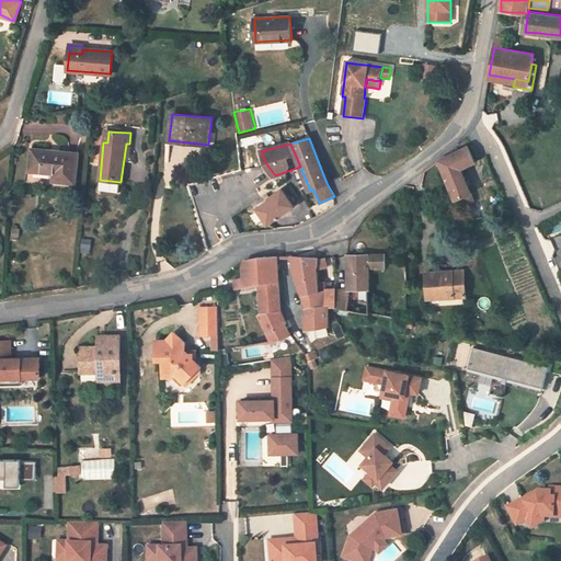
[(473,201),(460,169),(474,162),(467,147),(451,155),(438,161),(457,208),(473,201)]
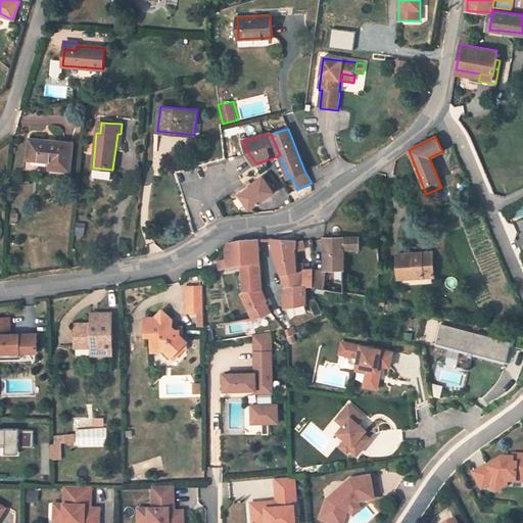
[(69,171),(74,143),(30,139),(28,159),(50,161),(50,169),(69,171)]
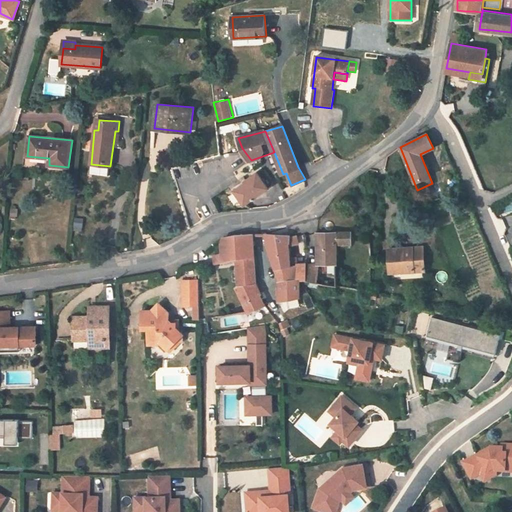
[(109,177),(110,166),(91,164),(89,174),(109,177)]
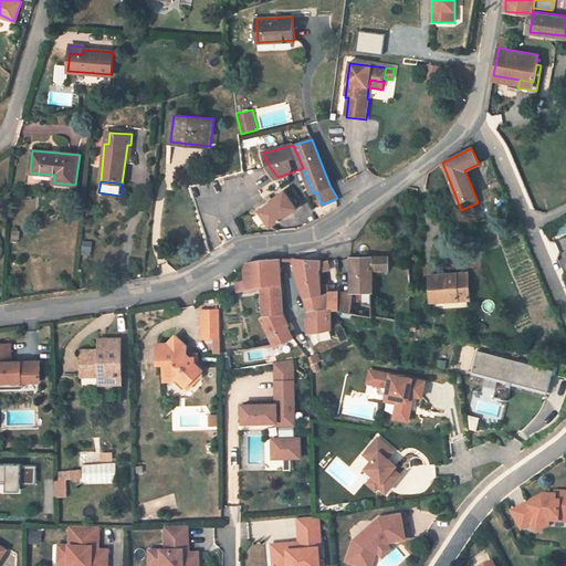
[(271,226),(296,209),(285,191),(273,199),(271,195),(264,199),(268,205),(260,210),(271,226)]
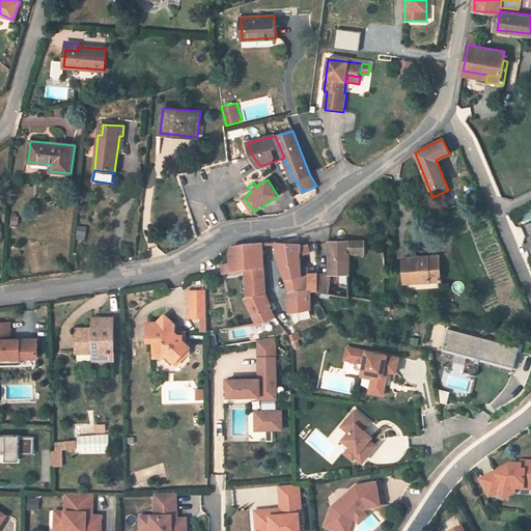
[(364,252),(363,242),(335,242),(336,259),(330,259),(330,274),(331,274),(331,292),(350,297),(348,253),(364,252)]
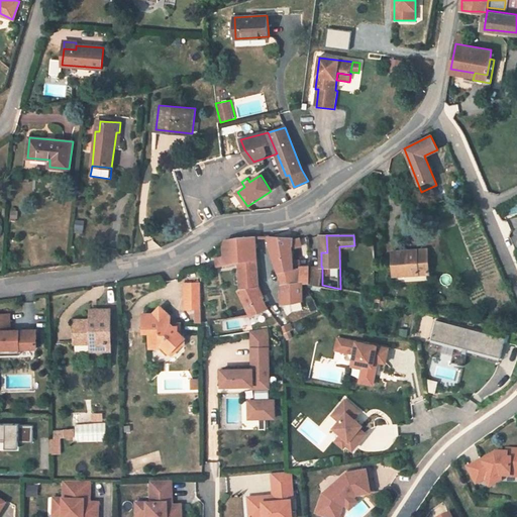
[(251,316),(266,308),(261,298),(263,297),(256,288),(257,283),(255,236),(234,240),(225,243),(225,247),(223,247),(224,257),(216,260),(217,267),(225,266),(238,263),(241,289),(247,298),(242,301),(251,316)]
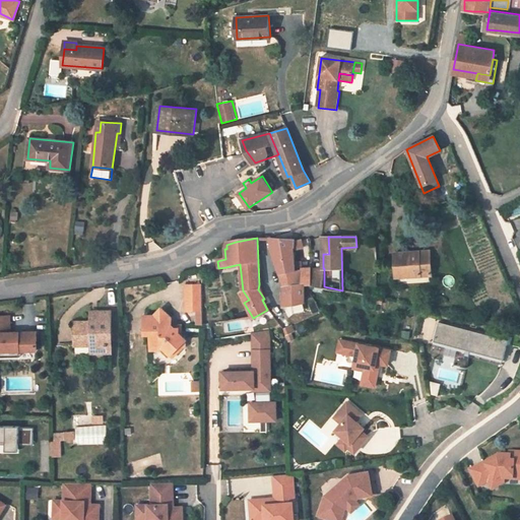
[(271,250),(272,250),(293,247),(295,247),(296,241),(296,240),(270,239),(271,250)]
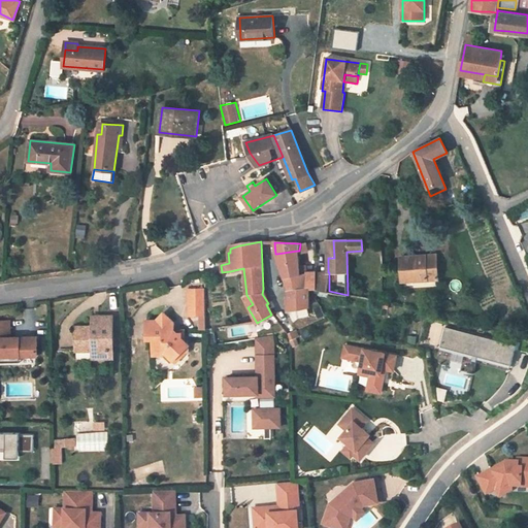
[(307,251),(305,242),(300,244),(299,251),(297,251),(297,254),(307,251)]
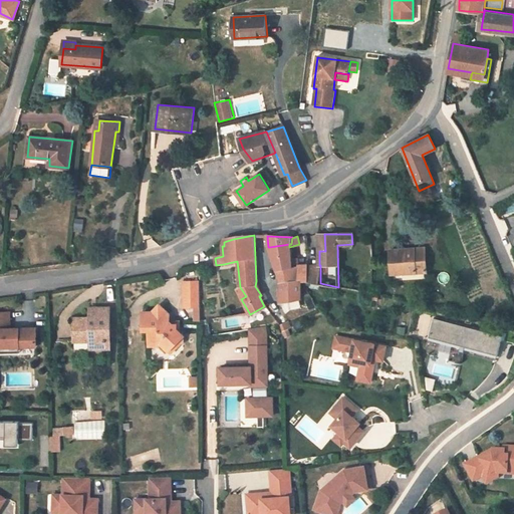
[(298,259),(290,259),(289,247),(289,244),(269,247),(281,283),(303,278),(304,281),(308,282),(307,266),(299,266),(298,259)]
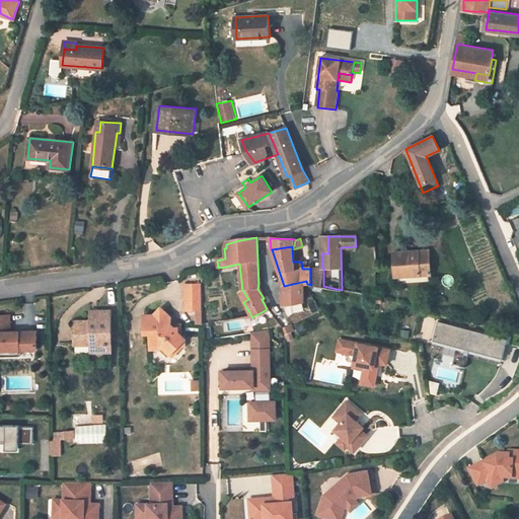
[(418,251),(393,252),(394,270),(419,269),(420,275),(431,274),(428,250),(418,251)]
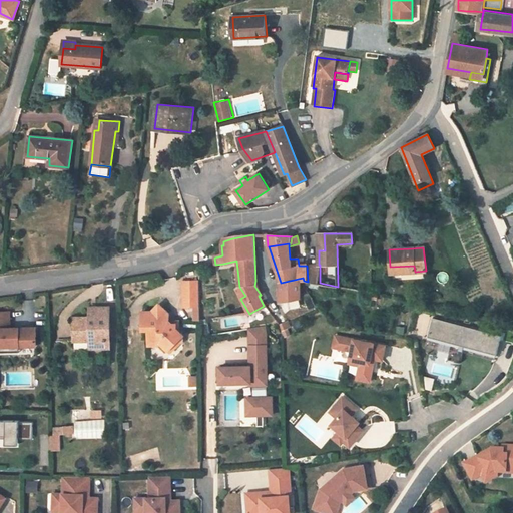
[(320,265),(319,265),(307,266),(308,282),(320,283),(320,265)]
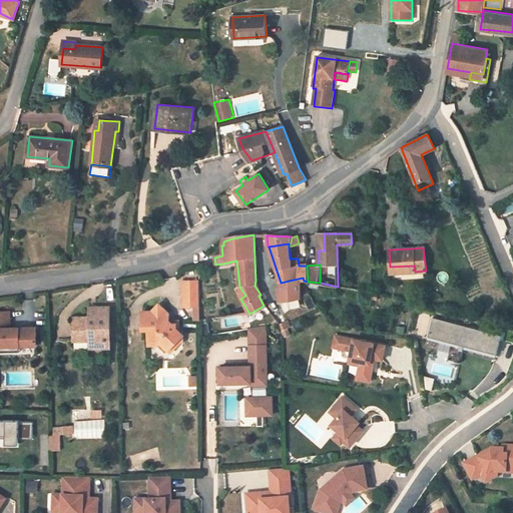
[(281,284),(279,284),(280,301),(302,302),(302,280),(281,284)]
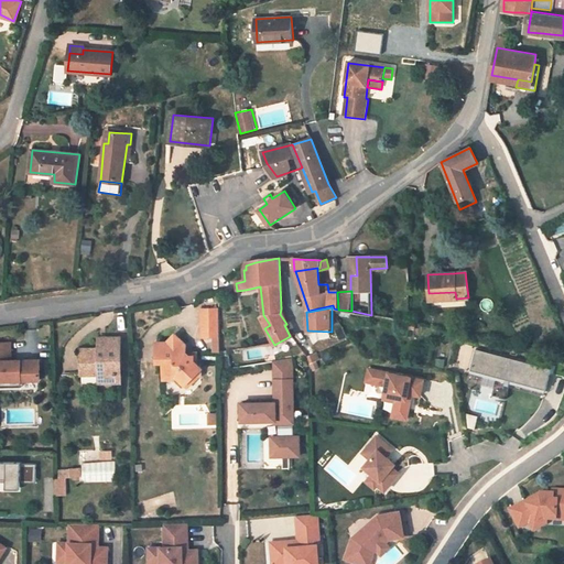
[(202,308),(203,342),(219,342),(219,337),(219,308),(202,308)]
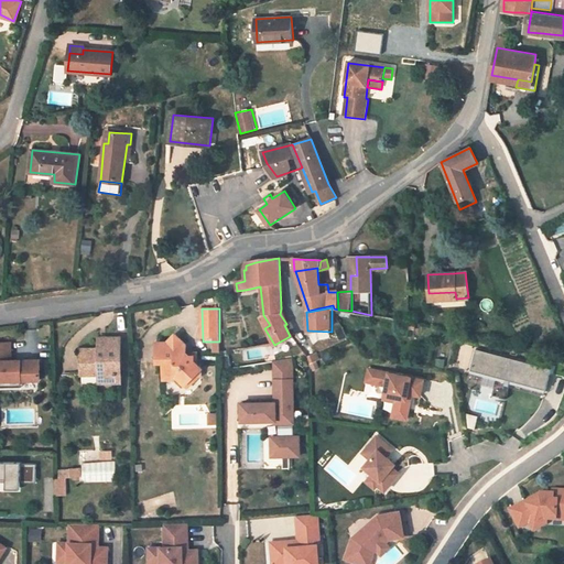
[(165,377),(177,377),(191,388),(199,378),(204,378),(204,370),(195,360),(194,355),(186,355),(186,344),(175,334),(166,343),(158,343),(158,364),(164,362),(165,377)]
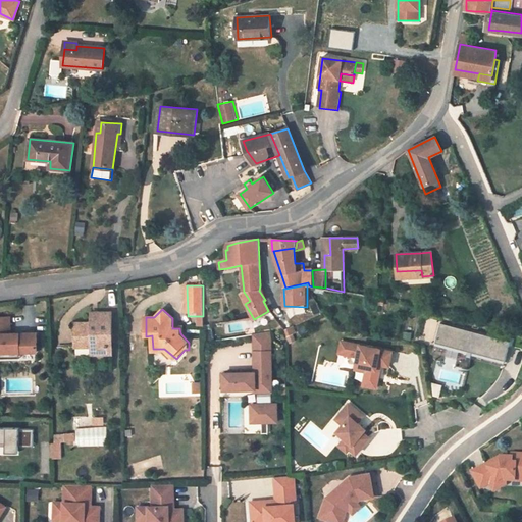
[(112,346),(111,312),(98,312),(99,322),(75,322),(75,348),(91,347),(91,355),(103,354),(103,346),(112,346)]
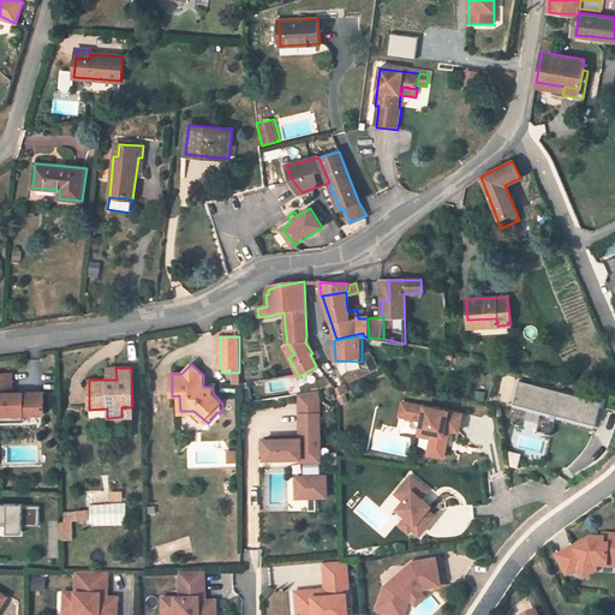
[(12,374),(0,372),(0,422),(9,422),(7,415),(45,413),(43,392),(12,393),(12,374)]
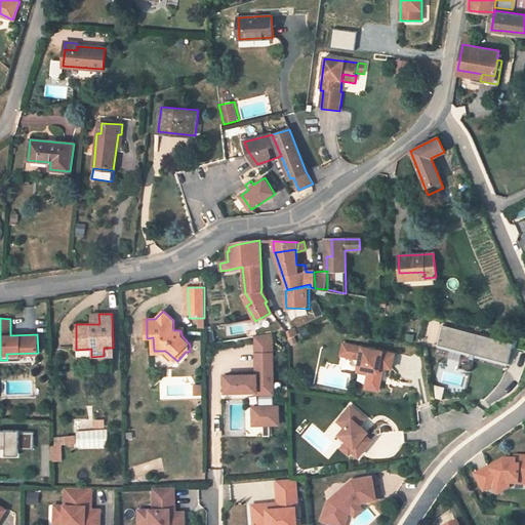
[(508,362),(513,344),(442,326),(437,345),(475,354),(508,362)]
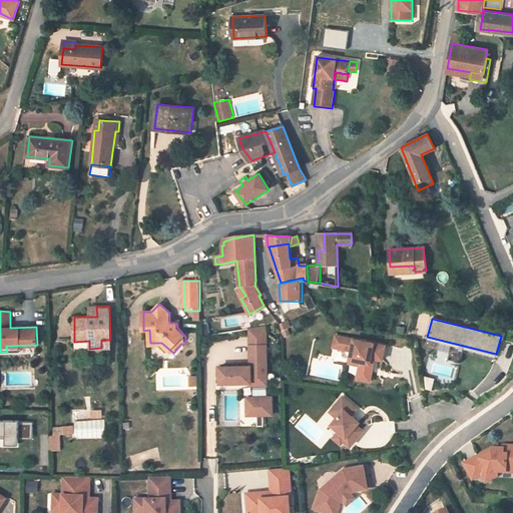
[(257,328),(249,329),(249,339),(266,339),(265,326),(257,328)]
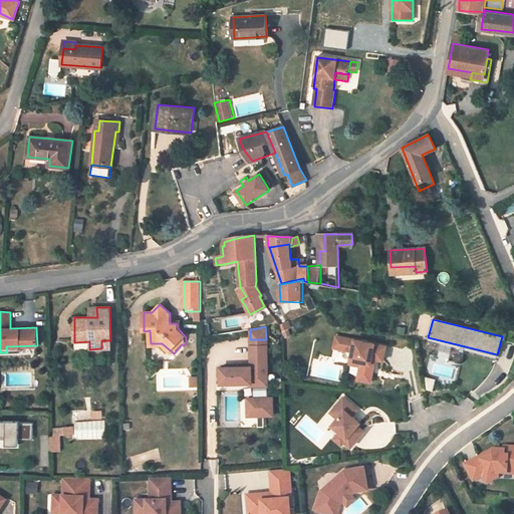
[(343,349),(345,338),(336,336),(333,347),(343,349)]
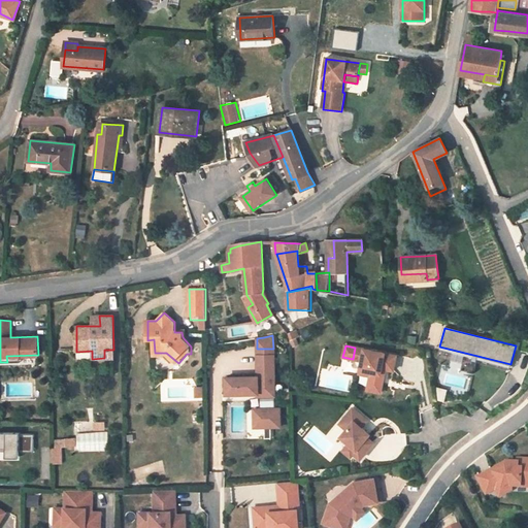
[(393,371),(396,357),(355,348),(353,359),(361,361),(360,370),(381,374),(382,368),(385,369),(393,371)]
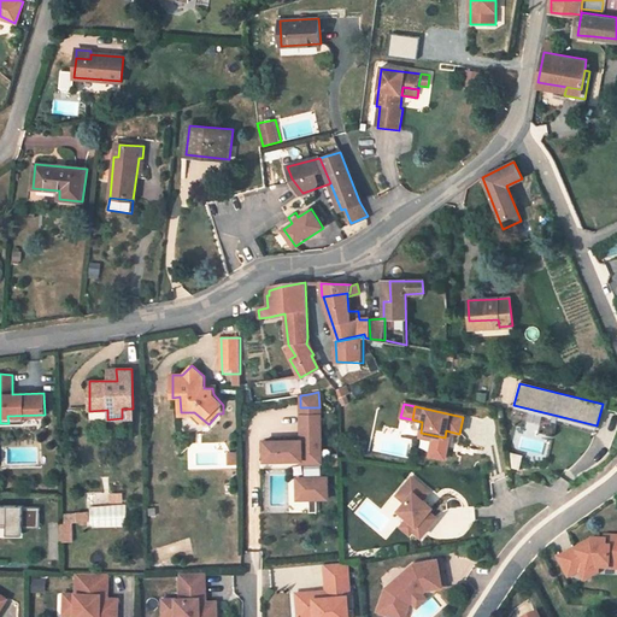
[(133,418),(133,409),(122,409),(122,418),(133,418)]
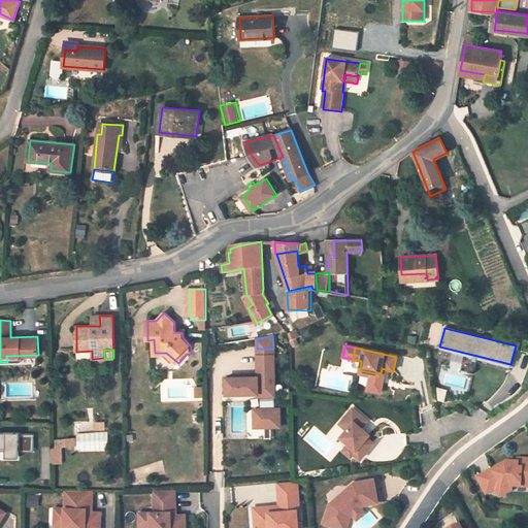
[(273,356),(257,356),(258,376),(226,377),(226,394),(258,393),(261,396),(261,409),(264,409),(265,427),(265,438),(271,438),(271,427),(281,427),(279,408),(275,408),(273,356)]
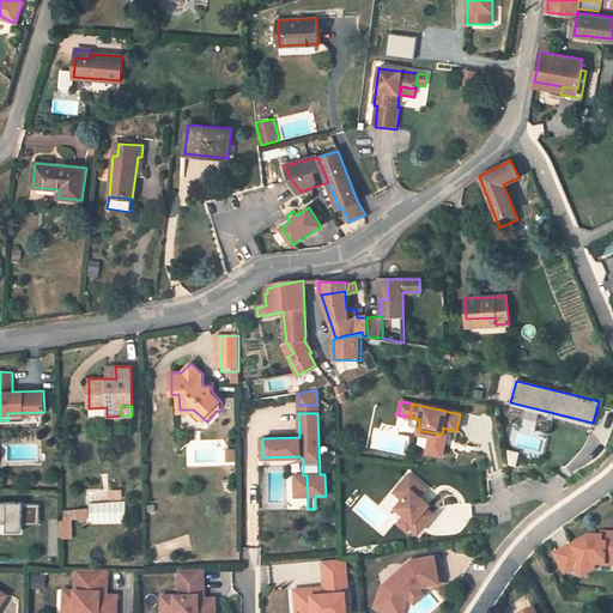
[(593,423),(554,413),(553,416),(566,419),(565,423),(592,429),(593,423)]
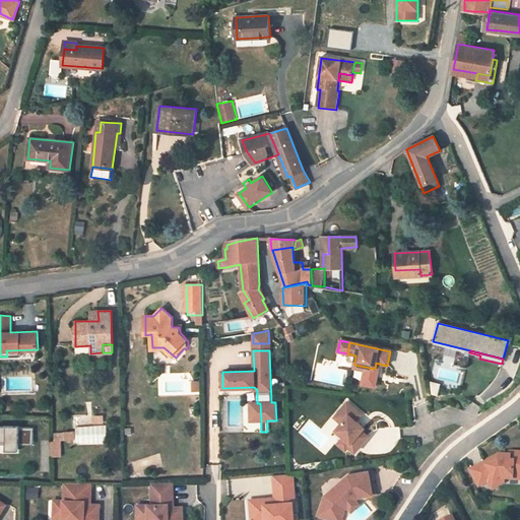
[(375,369),(354,365),(353,368),(377,374),(379,364),(376,363),(375,369)]
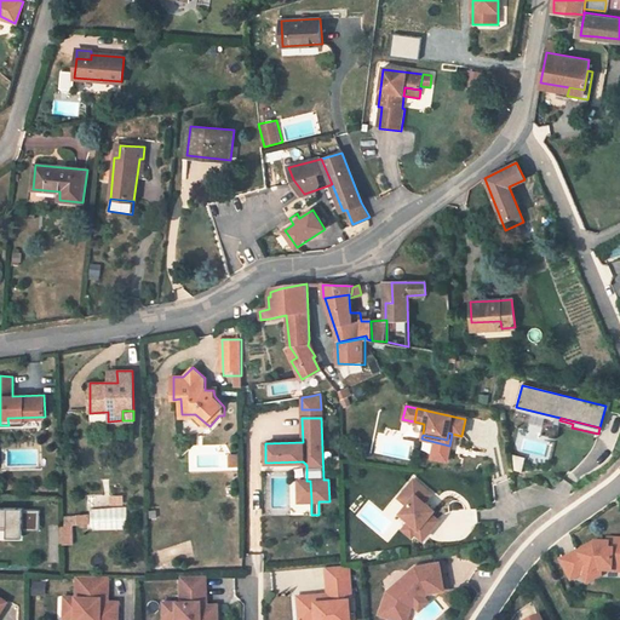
[(425,501),(431,494),(414,480),(399,498),(407,505),(401,514),(409,521),(419,528),(415,533),(423,540),(440,521),(431,514),(432,512),(428,509),(430,506),(425,501)]
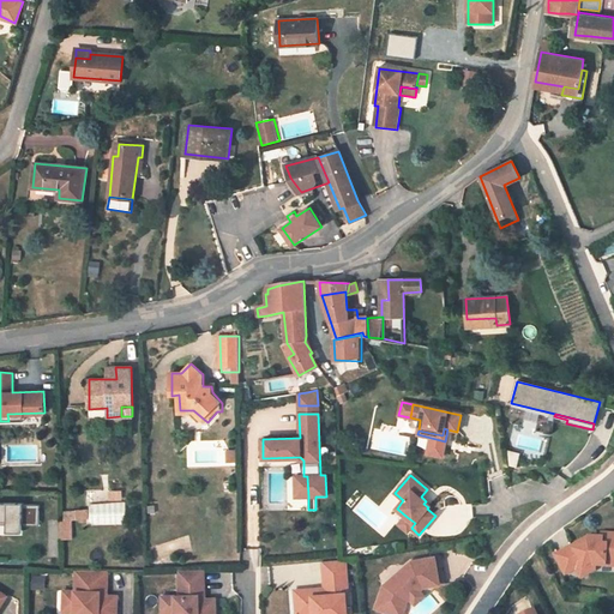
[(308,497),(307,476),(304,476),(286,476),(287,498),(295,498),(308,497)]
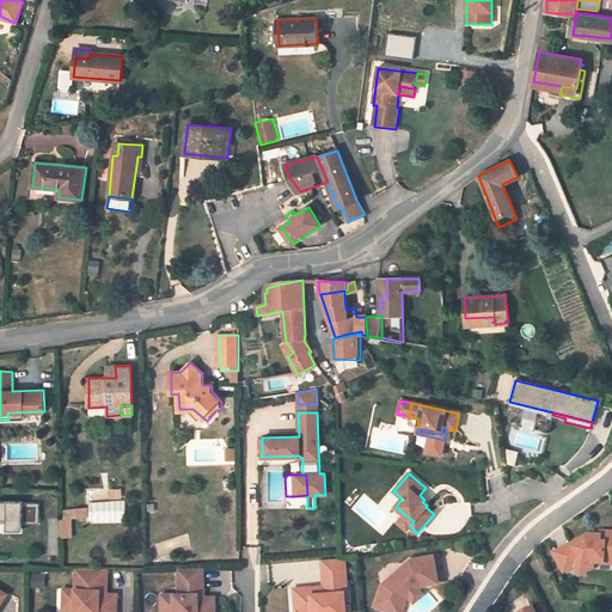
[(0,521),(8,522),(8,528),(23,530),(23,524),(38,524),(38,505),(23,503),(23,502),(0,501),(0,521)]
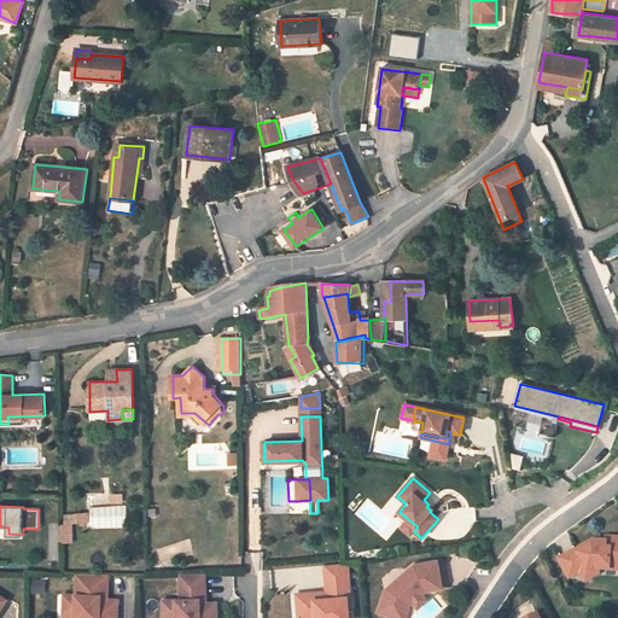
[(418,526),(408,519),(402,528),(410,535),(414,531),(418,526)]
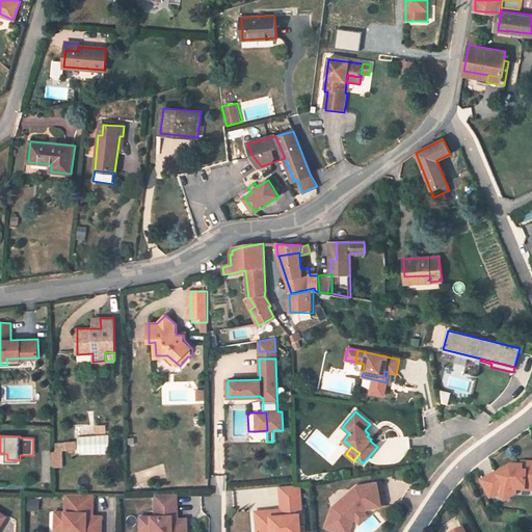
[(497,474),(481,482),(490,500),(505,490),(506,493),(514,488),(515,490),(531,490),(531,462),(521,462),(521,467),(509,467),(509,471),(499,477),(497,474)]
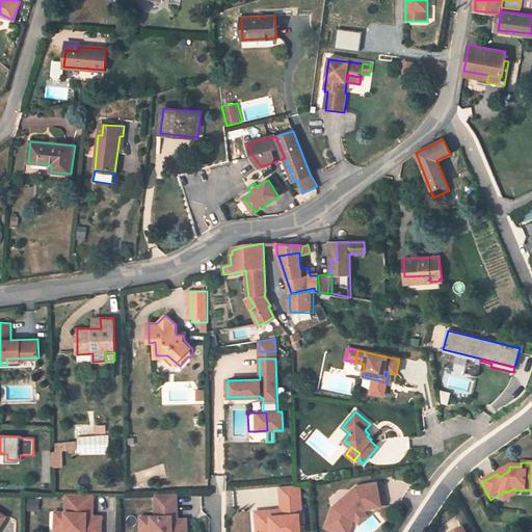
[(380,506),(376,483),(355,487),(333,507),(325,527),(340,531),(348,531),(352,521),(355,519),(363,511),(367,508),(380,506)]
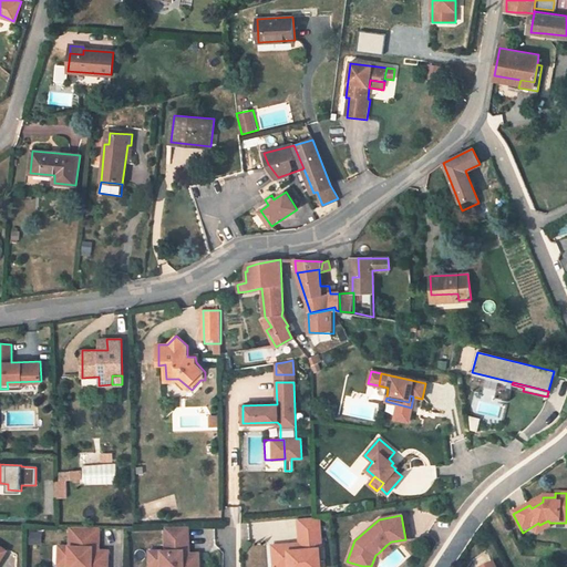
[(319,516),(297,518),(298,527),(320,525),(319,516)]
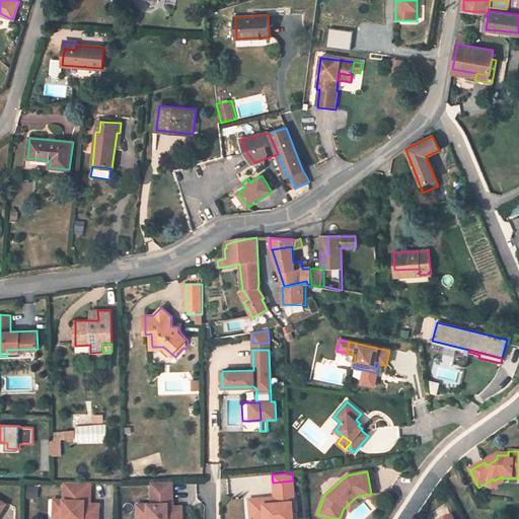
[(493,478),(488,483),(492,490),(503,484),(503,478),(502,476),(494,480),(493,478)]
